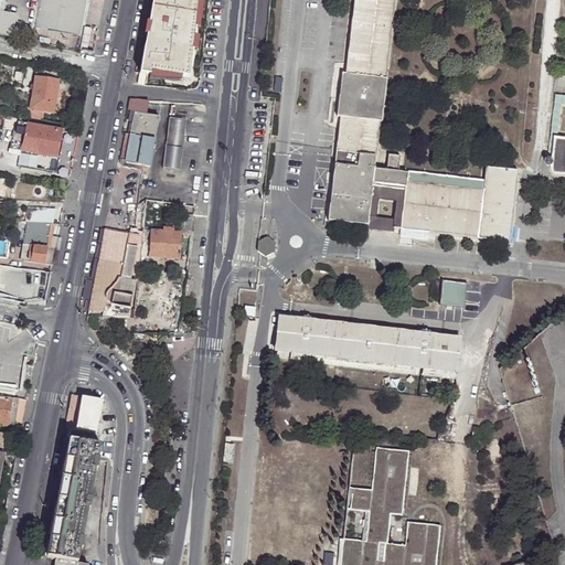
[(38,0),(31,40),(76,50),(77,36),(80,36),(86,0),(38,0)]
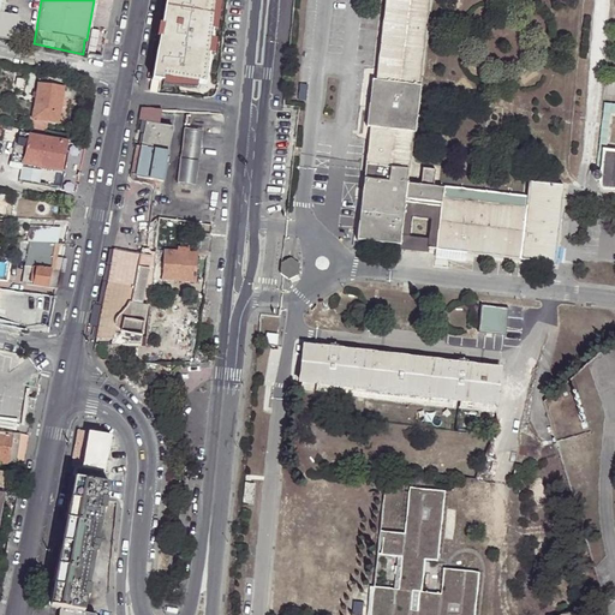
[(165,0),(161,23),(165,23),(162,36),(159,35),(148,88),(154,89),(156,78),(196,83),(196,82),(206,83),(214,0),(165,0)]
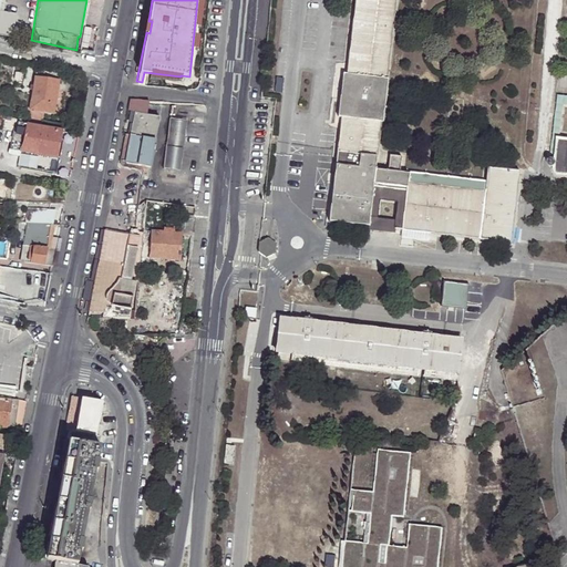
[(382,76),(385,78),(394,0),(354,0),(347,72),(354,73),(382,76)]
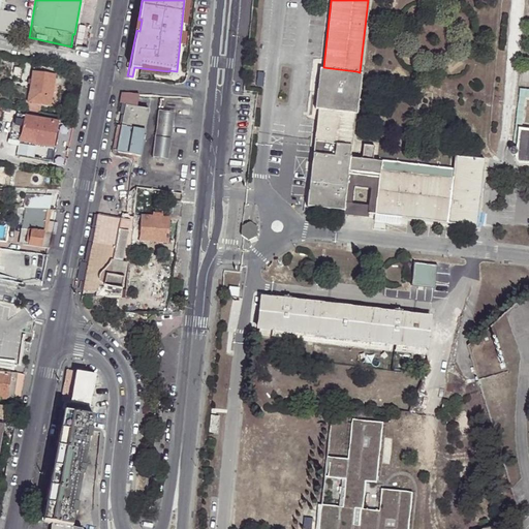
[(35,65),(34,72),(52,74),(49,96),(53,97),(57,69),(35,65)]
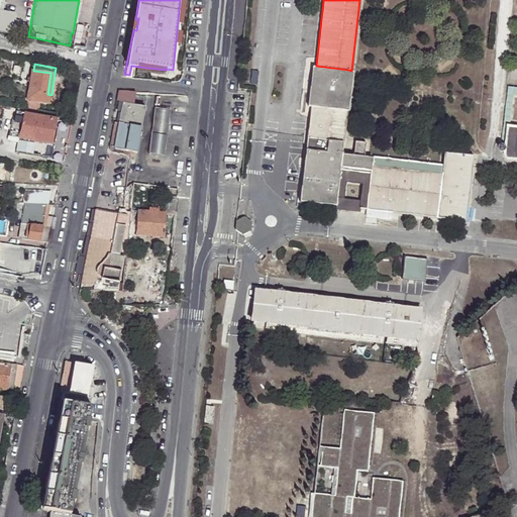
[(323,67),(316,66),(312,66),(306,105),(311,106),(318,107),(323,67)]
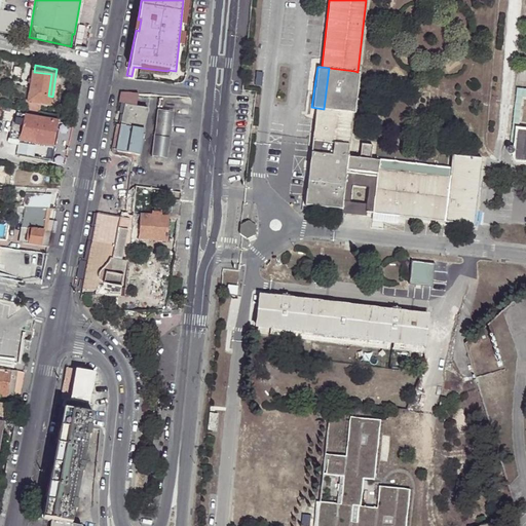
[(349,112),(354,71),(329,68),(324,109),(349,112)]
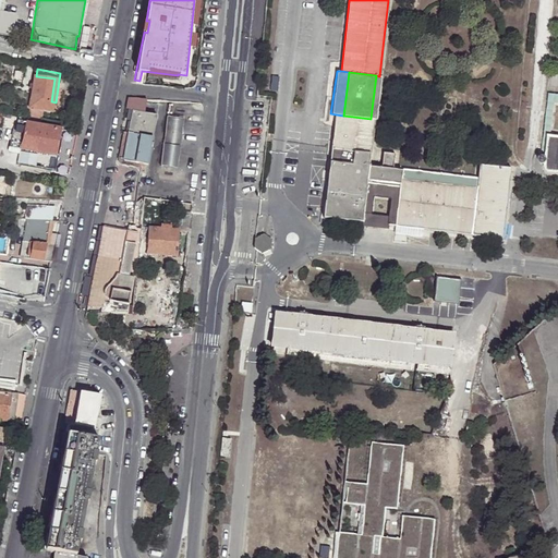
[(383,76),(379,76),(376,75),(371,119),(374,119),(377,119),(383,76)]
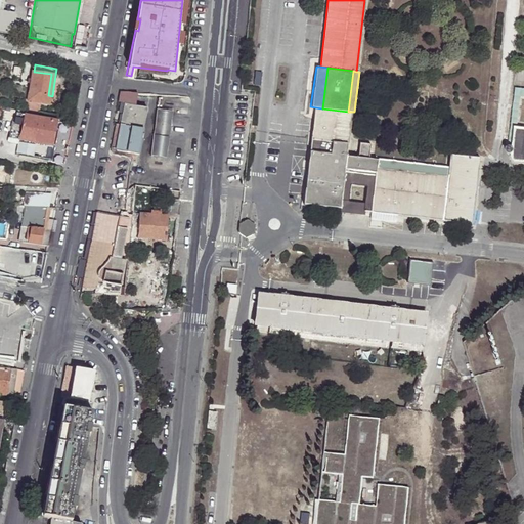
[(34,72),(29,101),(40,102),(50,104),(52,96),(48,95),(51,74),(34,72)]
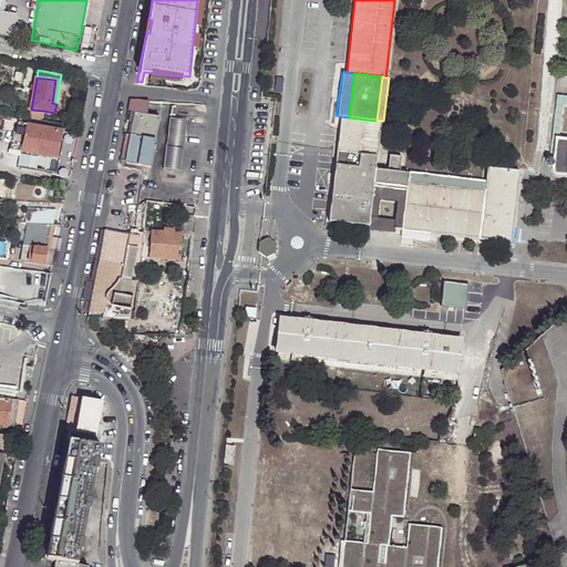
[(554,158),(555,160),(557,137),(562,104),(566,104),(566,96),(555,95),(547,160),(549,158),(550,158),(553,158),(554,158)]
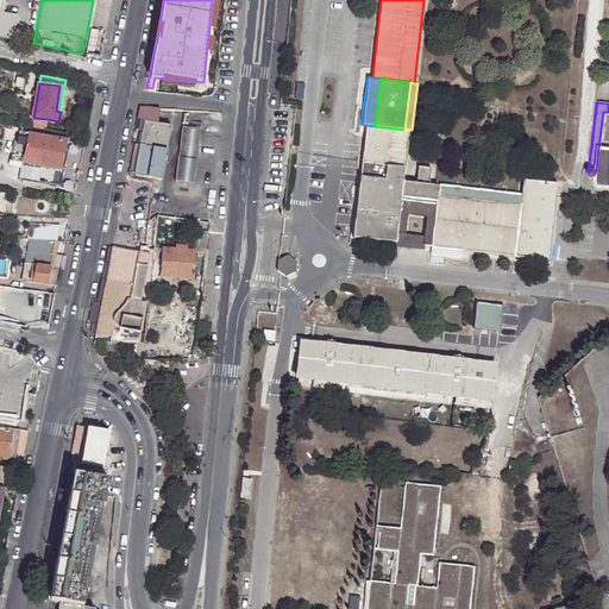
[(140,144),(135,174),(155,177),(162,179),(167,154),(168,150),(171,125),(158,121),(161,108),(146,107),(143,126),(140,144)]
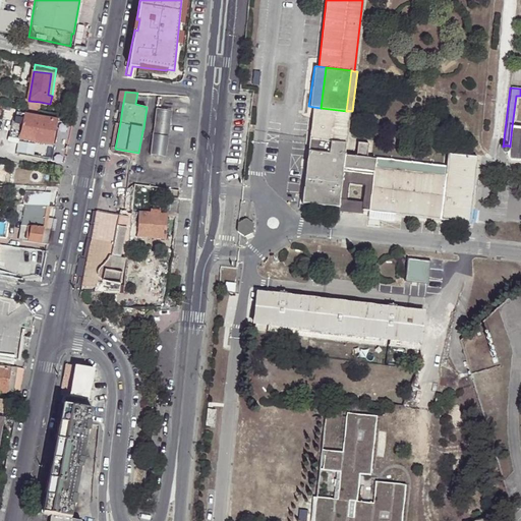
[(40,102),(29,101),(27,110),(38,113),(40,102)]
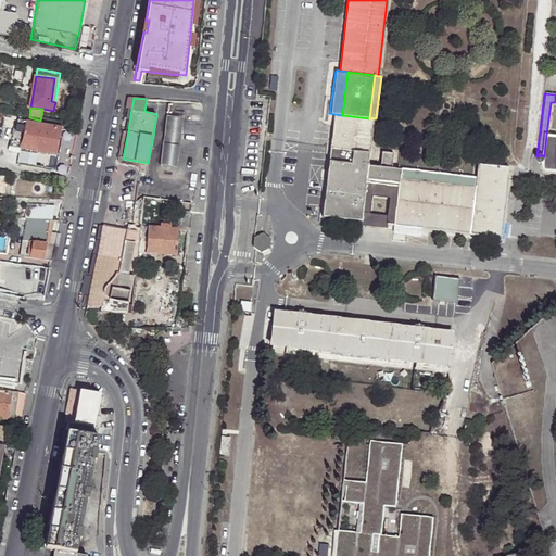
[(167,114),(165,128),(182,129),(184,116),(167,114)]
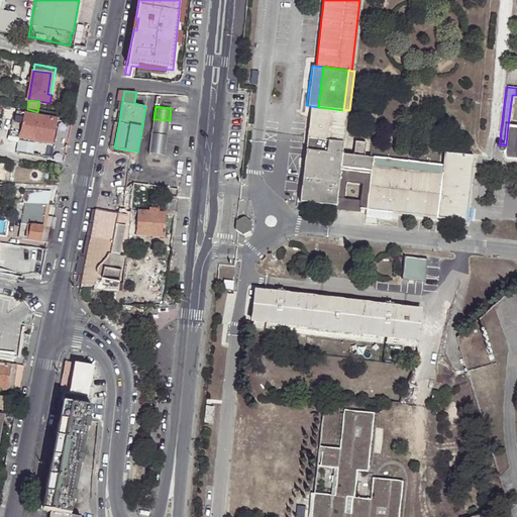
[(341,153),(346,110),(343,110),(318,107),(311,106),(300,200),(335,205),(340,172),(341,153)]
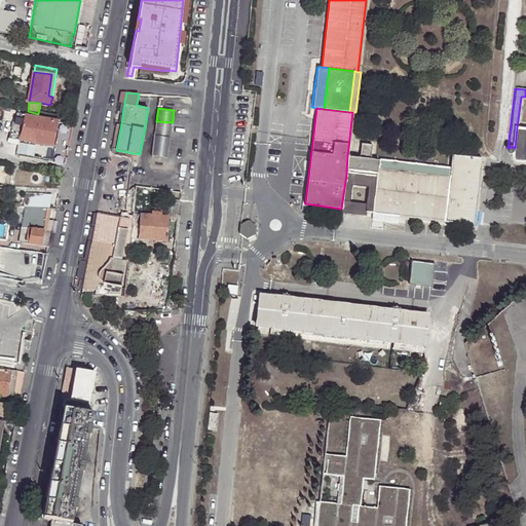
[(58,121),(59,118),(38,114),(28,111),(26,111),(25,115),(17,113),(15,123),(11,122),(8,138),(13,139),(12,147),(11,152),(48,160),(50,154),(58,121)]
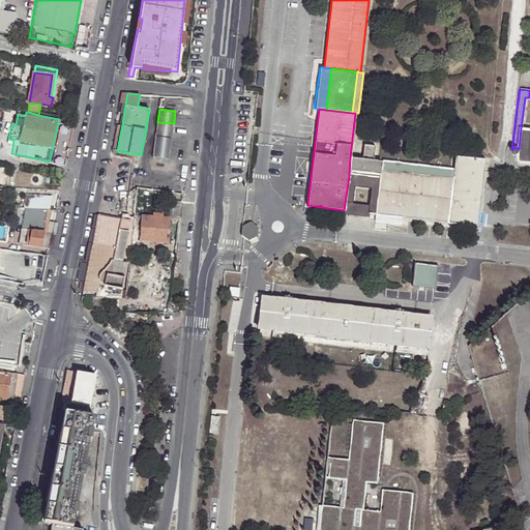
[(157,122),(153,155),(170,157),(174,123),(157,122)]
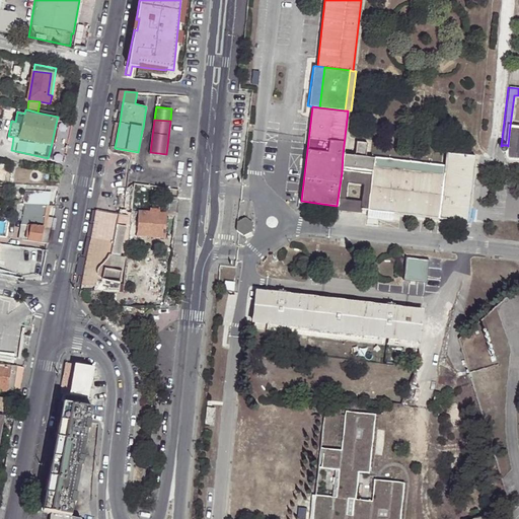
[(115,148),(120,123),(116,123),(112,148),(113,151),(132,154),(132,151),(115,148)]
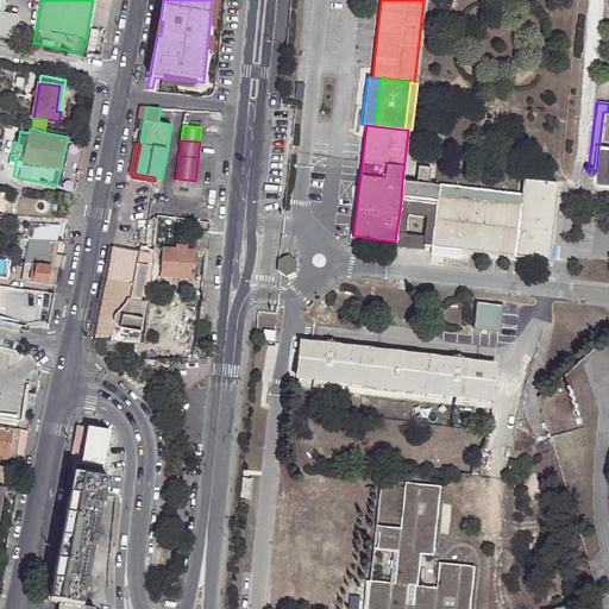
[(608,149),(598,148),(596,171),(596,174),(596,175),(595,177),(595,179),(594,182),(595,184),(597,187),(608,188),(608,149)]
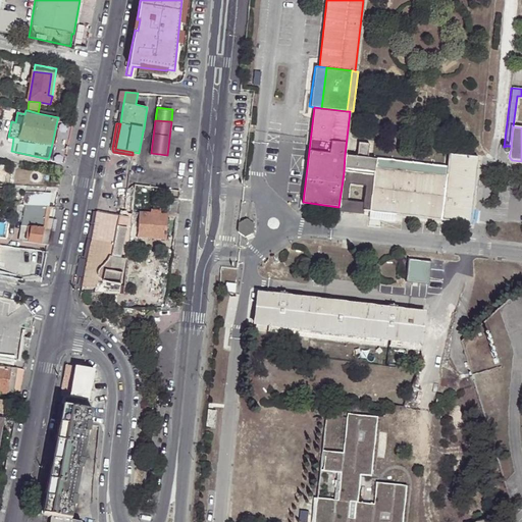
[(358,156),(345,155),(344,173),(349,174),(348,181),(366,184),(367,176),(373,176),(369,210),(440,219),(441,211),(453,213),(452,220),(469,222),(477,156),(449,153),(447,167),(445,176),(375,168),(376,158),(368,157),(369,143),(359,142),(358,156)]
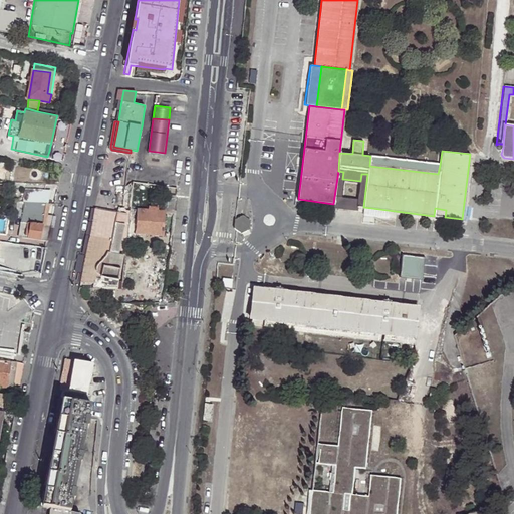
[(440,165),(370,156),(369,166),(438,174),(440,165)]
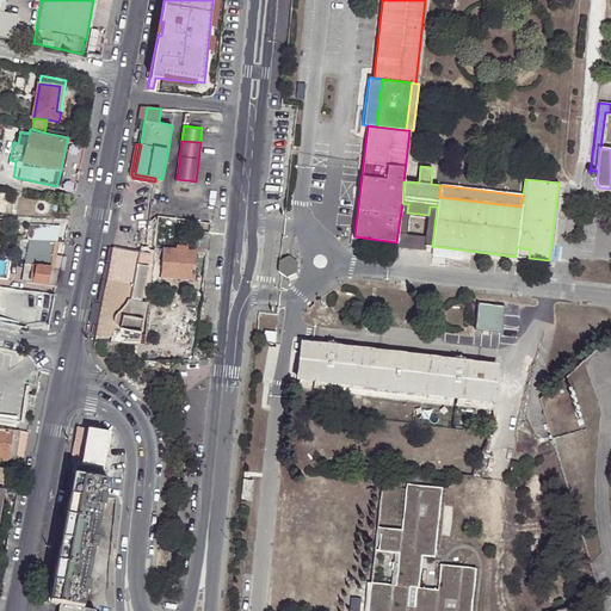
[(402,203),(396,242),(432,246),(437,207),(430,207),(429,215),(426,236),(405,234),(407,213),(408,204),(402,203)]
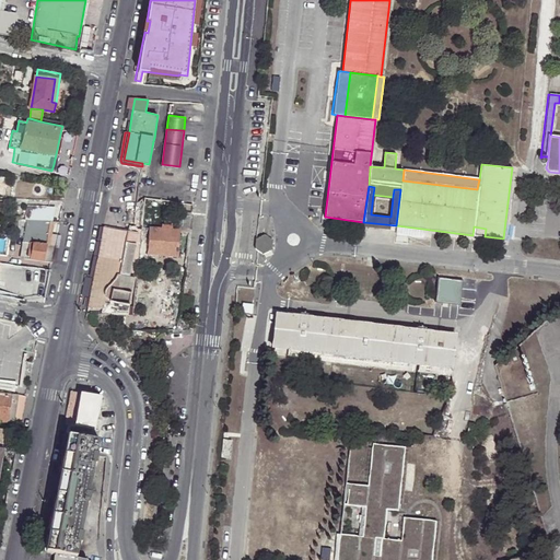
[(26,220),(51,221),(55,207),(25,205),(24,220),(26,220)]
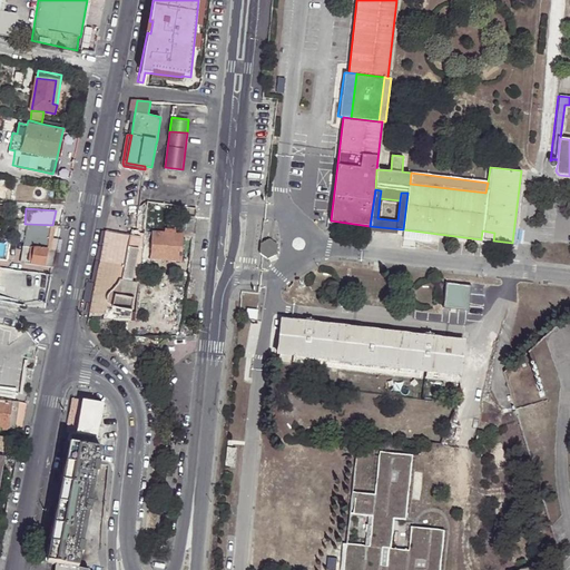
[(184,234),(192,235),(194,216),(179,215),(176,234),(184,234)]
